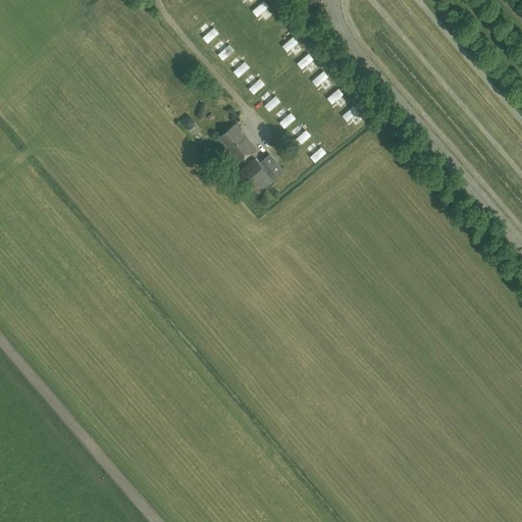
[(264,0),(263,0),(252,10),(257,16),(269,5),(264,0)]
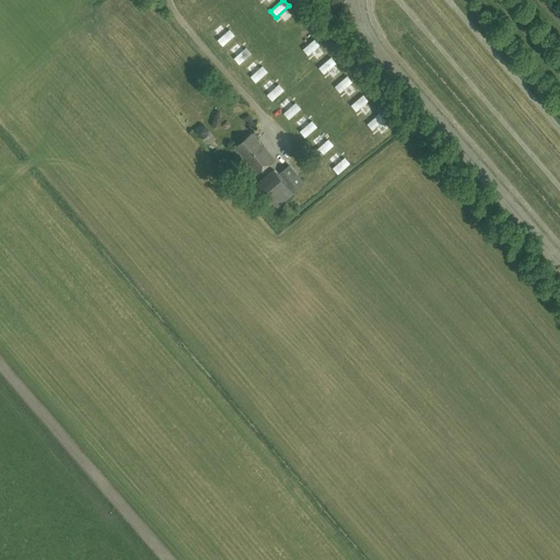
[(230,28),(217,41),(222,46),(235,34),(230,28)]
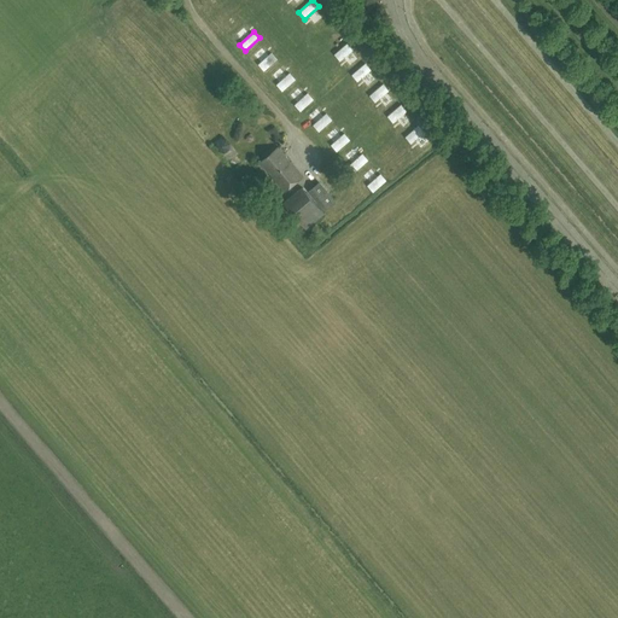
[(349,41),(334,53),(339,60),(355,47),(349,41)]
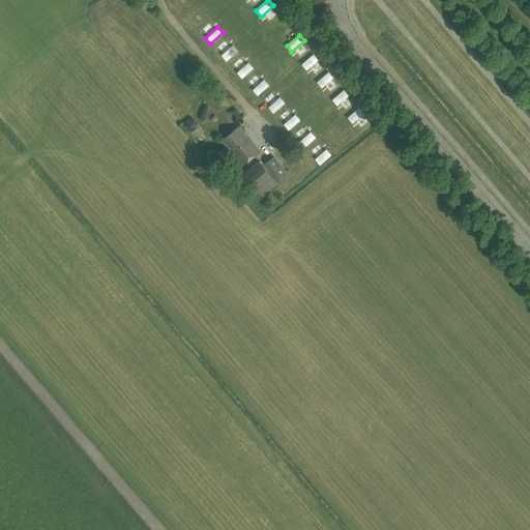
[(233,43),(221,54),(226,60),(238,49),(233,43)]
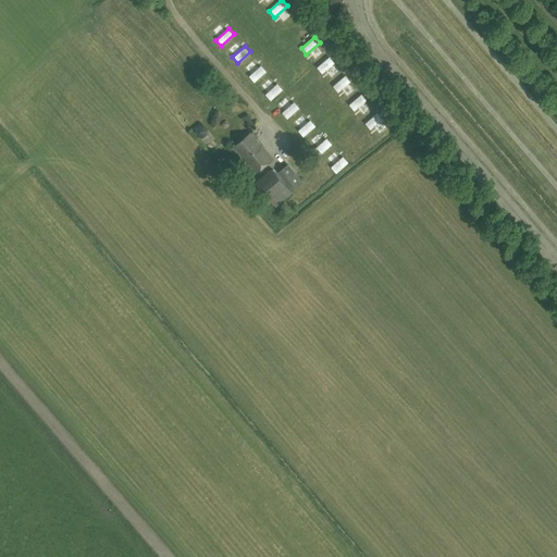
[(331,56),(318,66),(323,73),(336,61),(331,56)]
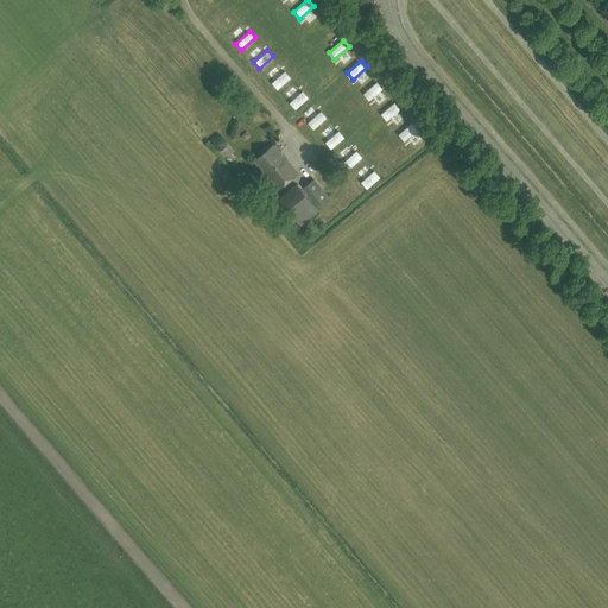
[(286,71),(272,84),(277,90),(292,78),(286,71)]
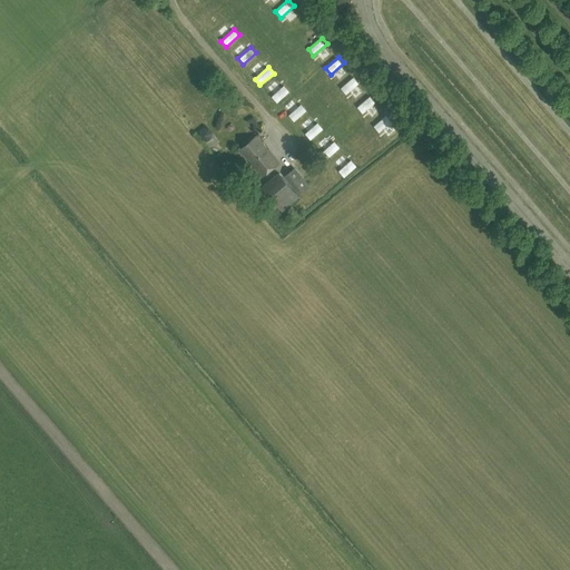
[(354,76),(341,88),(345,94),(360,82),(354,76)]
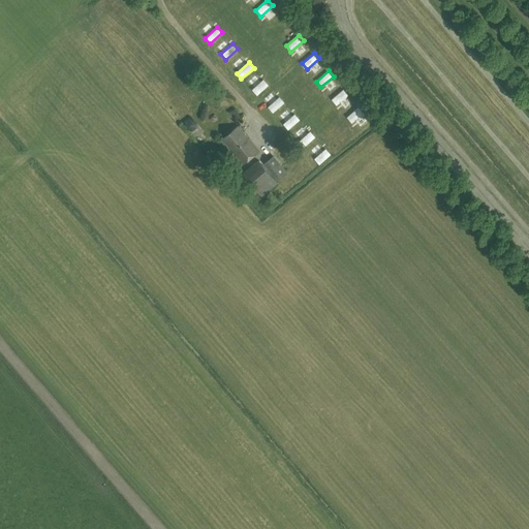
[(263,80),(251,91),(256,97),(269,86),(263,80)]
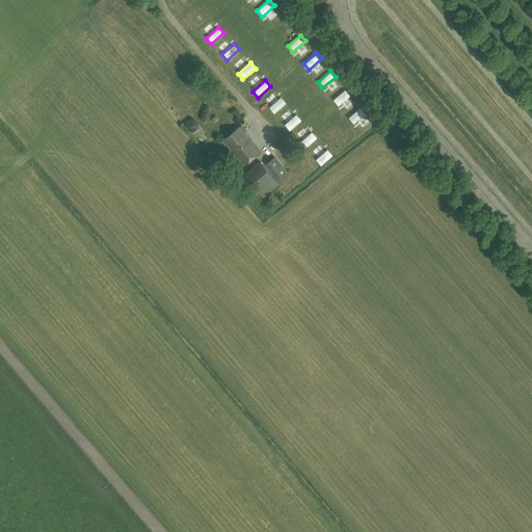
[(345,87),(333,99),(338,105),(350,94),(345,87)]
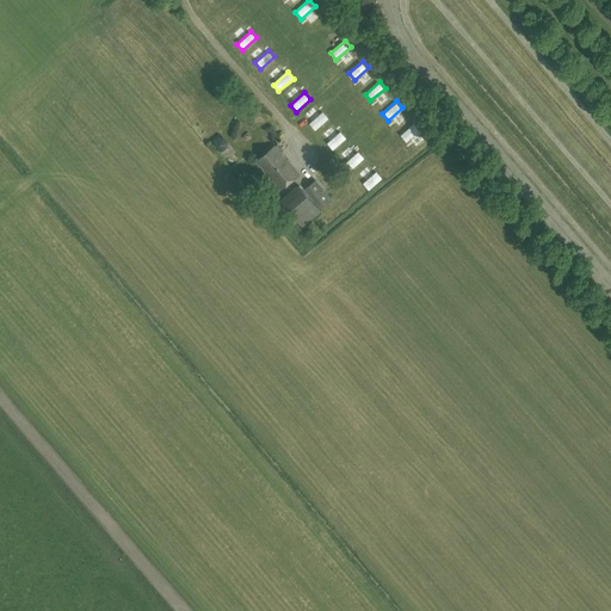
[(323,110),(308,123),(314,130),(329,117),(323,110)]
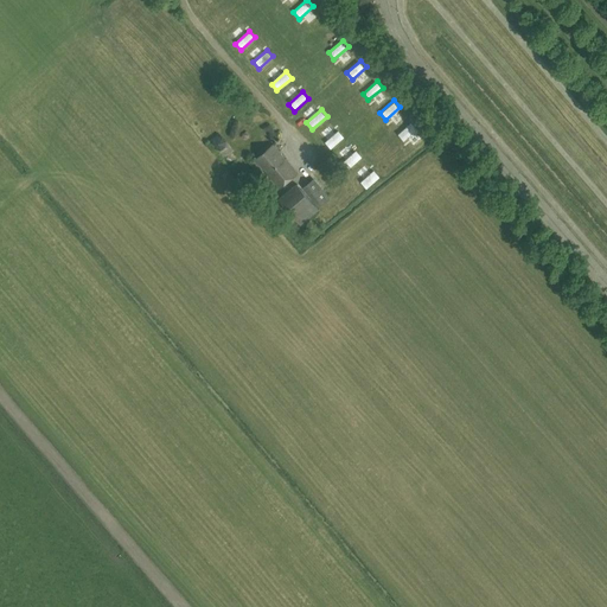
[(413,122),(397,135),(403,141),(419,128),(413,122)]
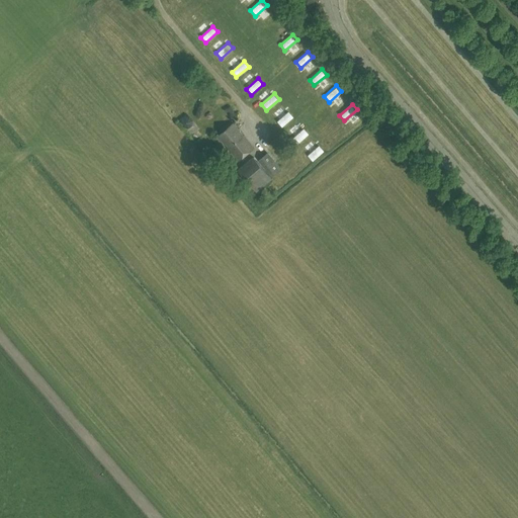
[(288,110),(276,121),(281,127),(293,116),(288,110)]
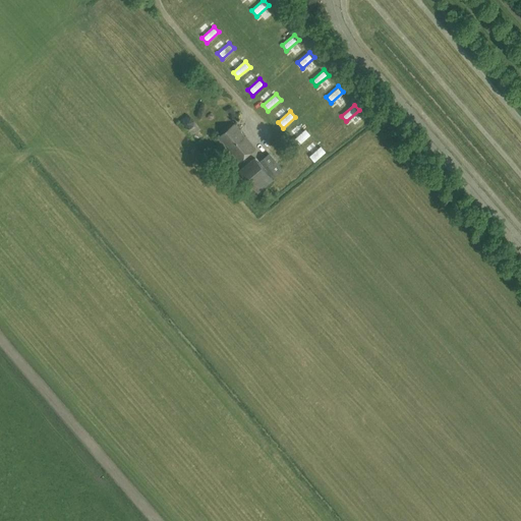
[(196,132),(209,131),(209,121),(196,122),(196,132)]
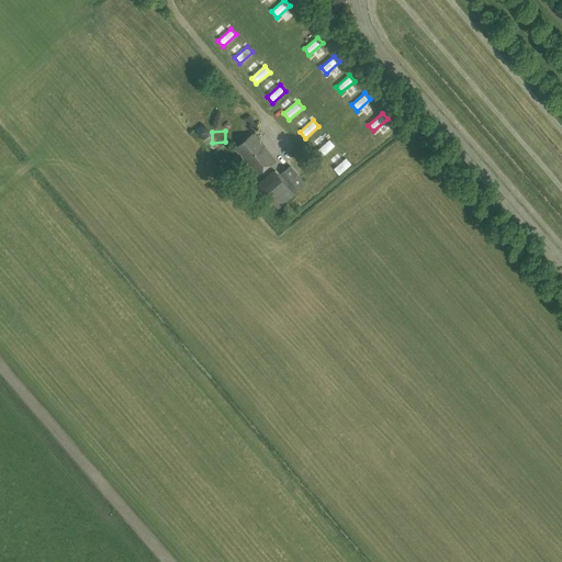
[(276,161),(254,134),(236,148),(259,176),(276,161)]
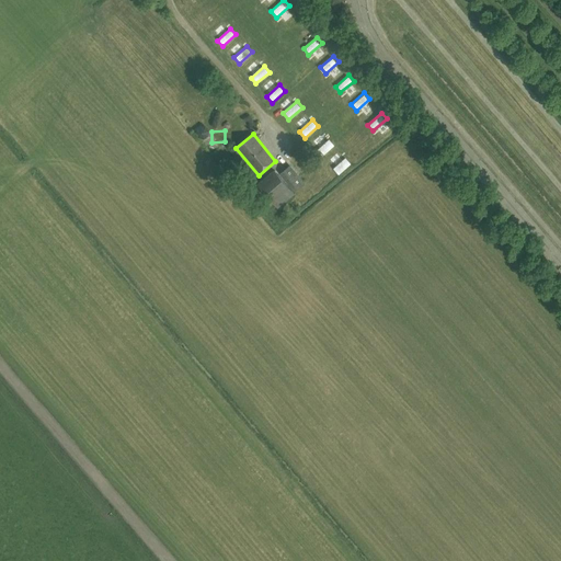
[(331,139),(318,150),(323,157),(336,145),(331,139)]
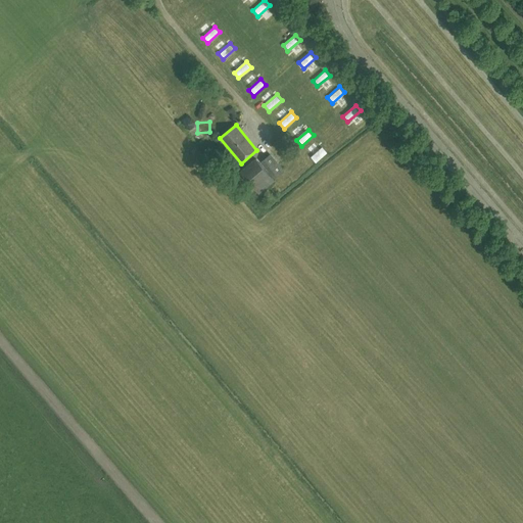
[(323,146),(311,157),(316,162),(328,152),(323,146)]
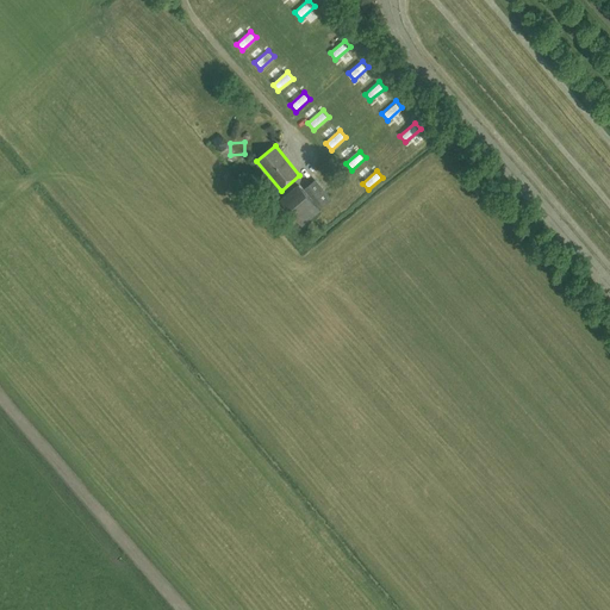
[(321,209),(332,199),(315,179),(304,188),(321,209)]
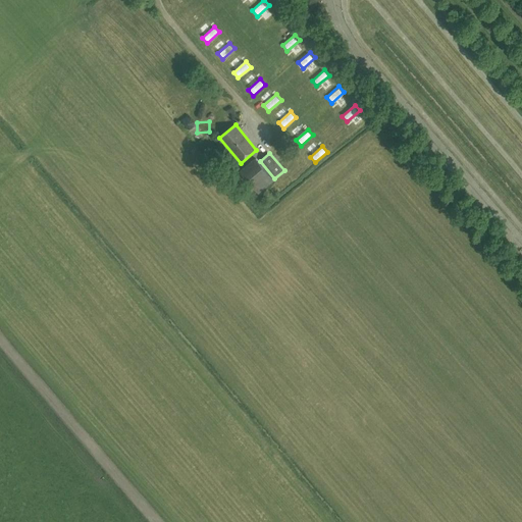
[(258,194),(274,180),(255,158),(240,171),(258,194)]
